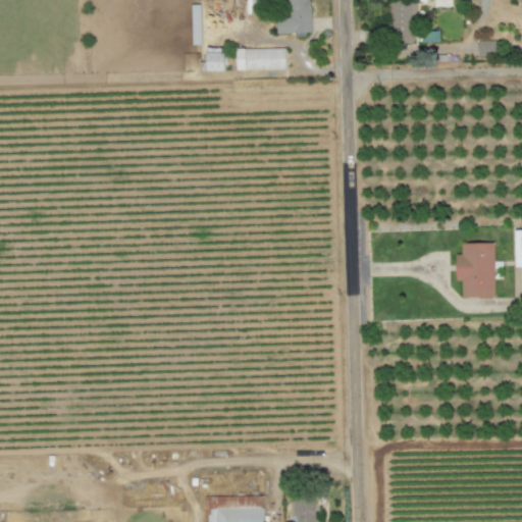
[(288,0),(289,14),(276,14),(277,34),(295,34),(295,35),(311,35),(310,0),(288,0)]
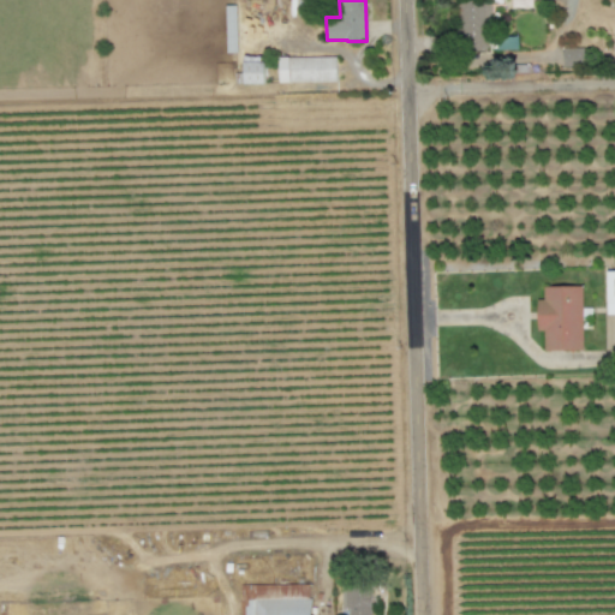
[(489,1),(458,1),(458,51),(489,51),(489,1)]
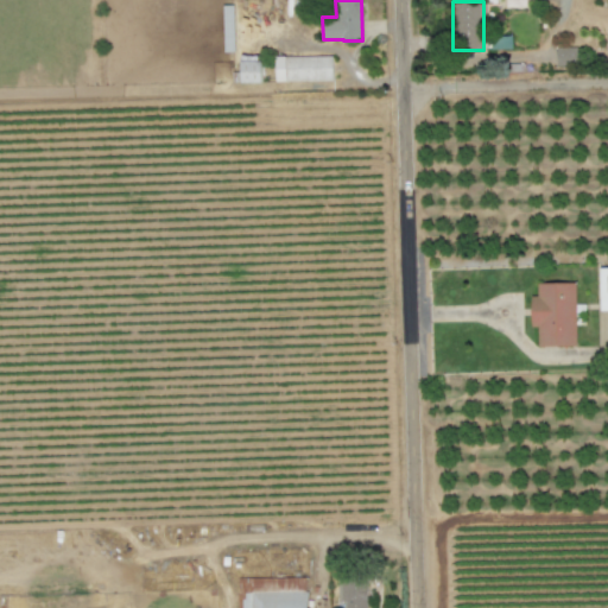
[(557,65),(577,65),(577,48),(557,48),(557,65)]
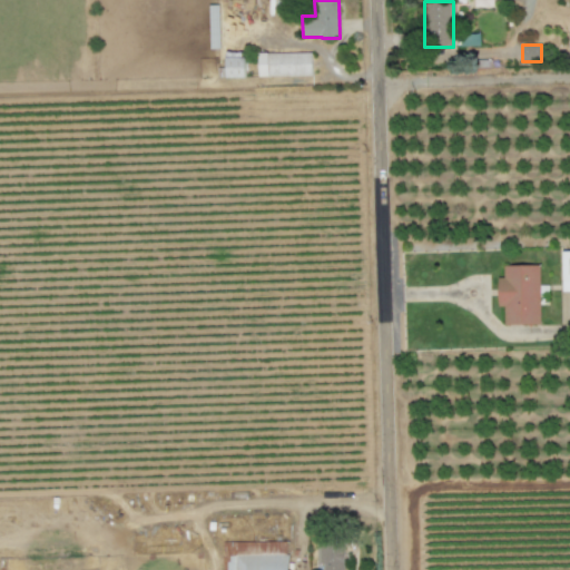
[(226,78),(245,78),(244,52),(225,52),(226,78)]
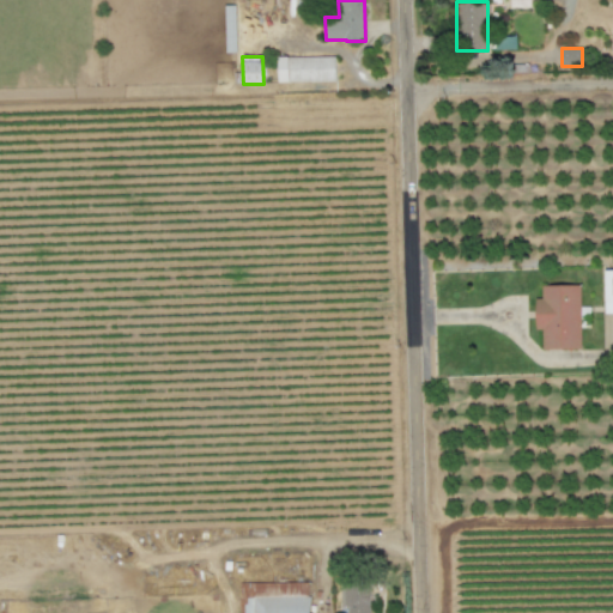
[(334,56),(278,58),(278,83),(335,82),(334,56)]
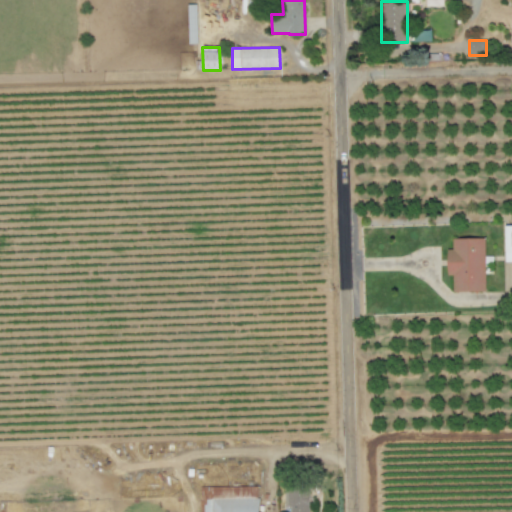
[(453,292),(486,292),(485,238),(452,239),(452,250),(447,250),(447,276),(452,276),(453,292)]
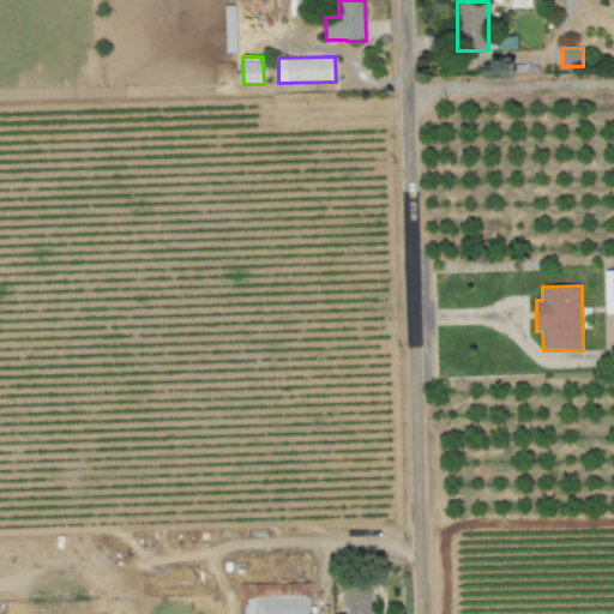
[(369,613),(369,578),(341,579),(341,607),(348,607),(347,613),(369,613)]
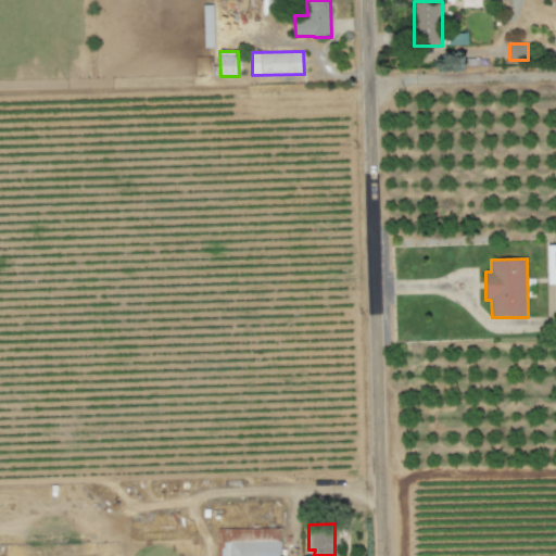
[(218,529),(218,555),(281,555),(281,529),(218,529)]
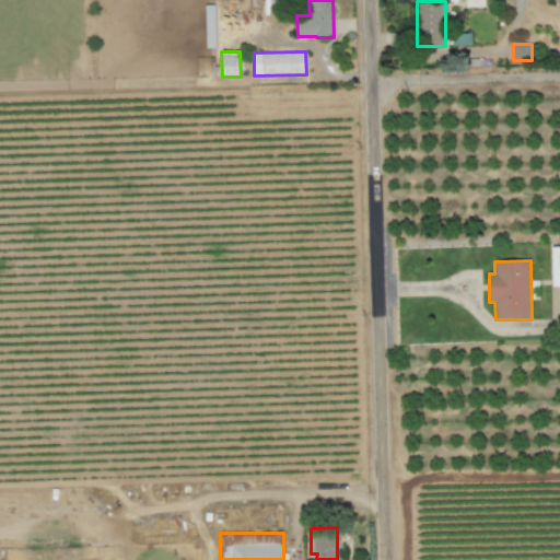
All buildings are outlined.
